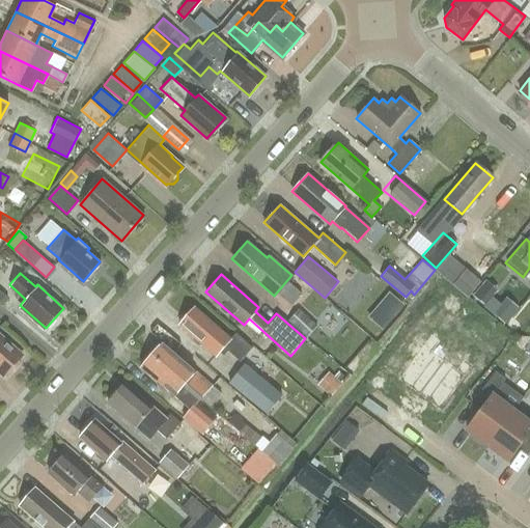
[(393,287),(371,312),(388,327),(410,302),(393,287)]
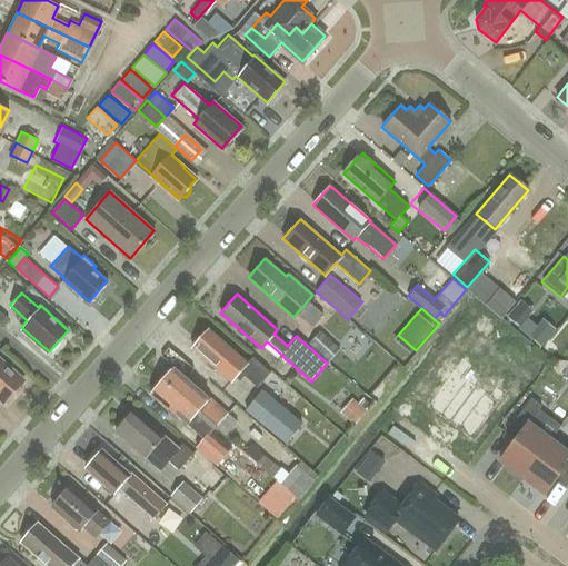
[(252,357),(248,363),(208,327),(191,347),(231,381),(236,378),(238,380),(243,375),(257,386),(269,371),(252,357)]
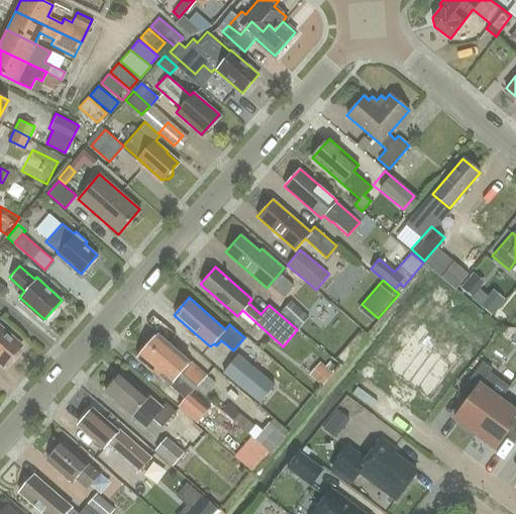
[(280,312),(298,328),(308,316),(291,300),(280,312)]
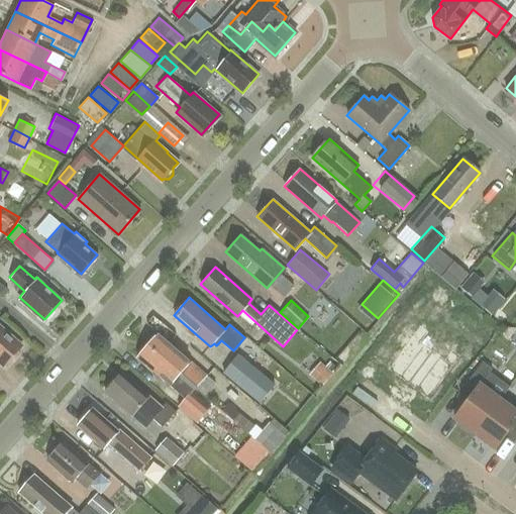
[(431,328),(414,315),(396,339),(405,345),(390,365),(410,381),(436,347),(424,338),(431,328)]
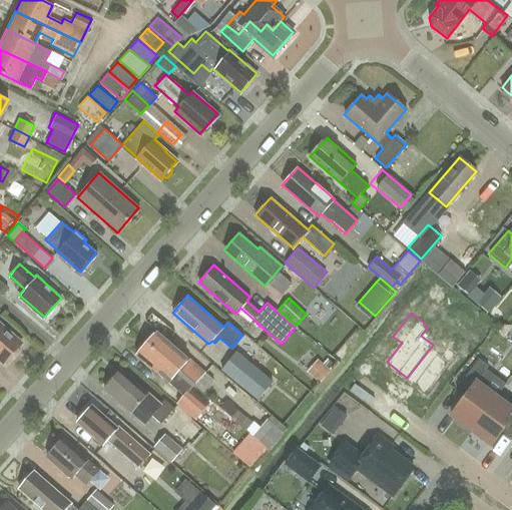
[(0,360),(3,363),(21,344),(0,325),(0,360)]
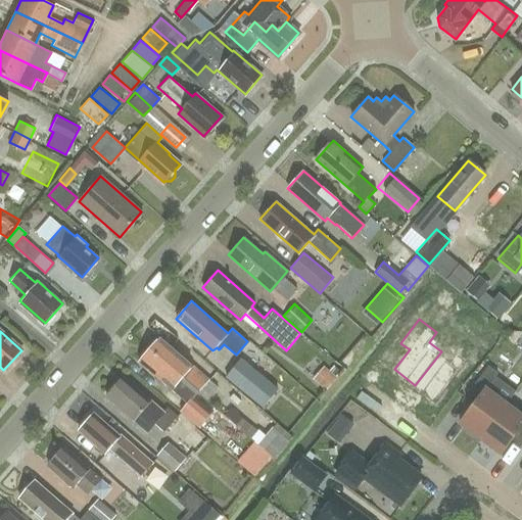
[(199,391),(209,379),(160,336),(149,348),(199,391)]
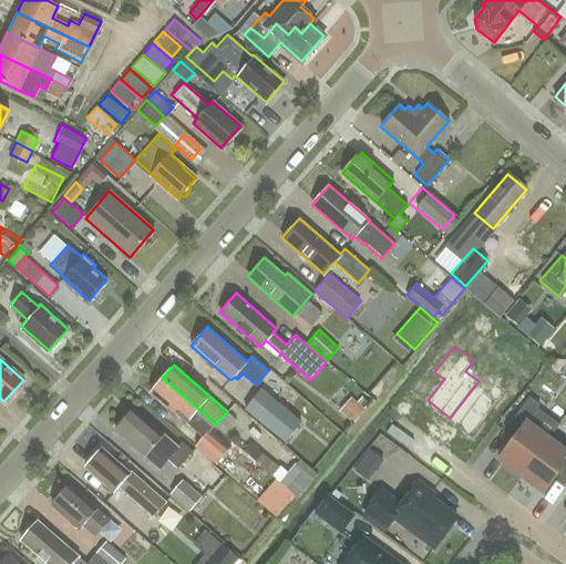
[(211,430),(216,424),(162,378),(151,391),(204,438),(197,445),(216,462),(230,447),(211,430)]
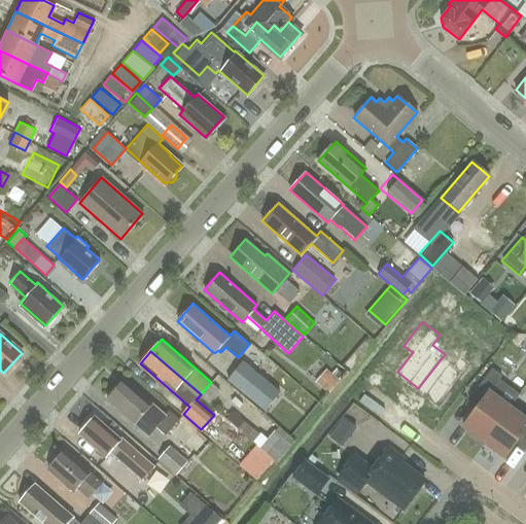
[(456,362),(445,354),(418,388),(439,404),(454,384),(463,391),(482,367),(464,353),(456,362)]
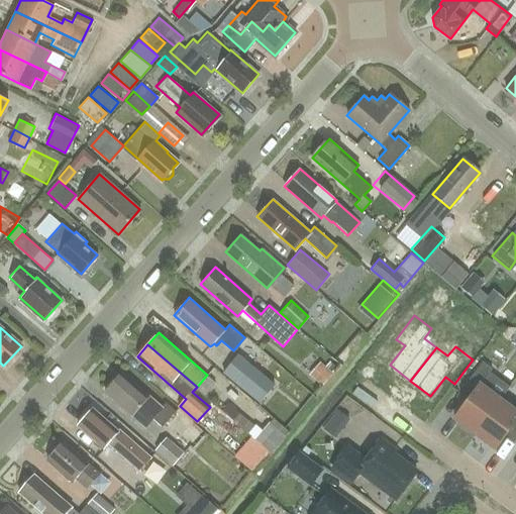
[(224,371),(260,401),(275,385),(238,353),(224,371)]
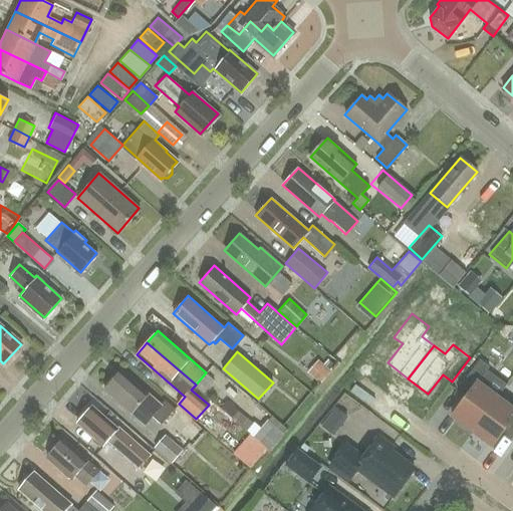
[(320,381),(329,370),(321,363),(311,374),(320,381)]
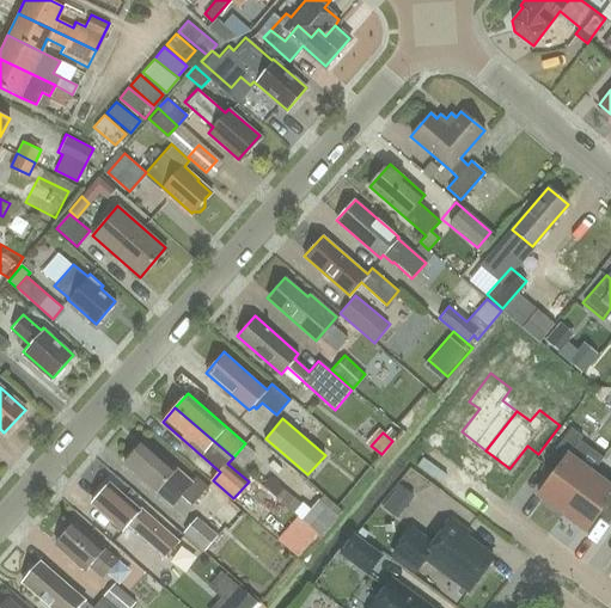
[(171,504),(179,495),(190,505),(207,487),(195,477),(191,480),(144,438),(123,462),(171,504)]
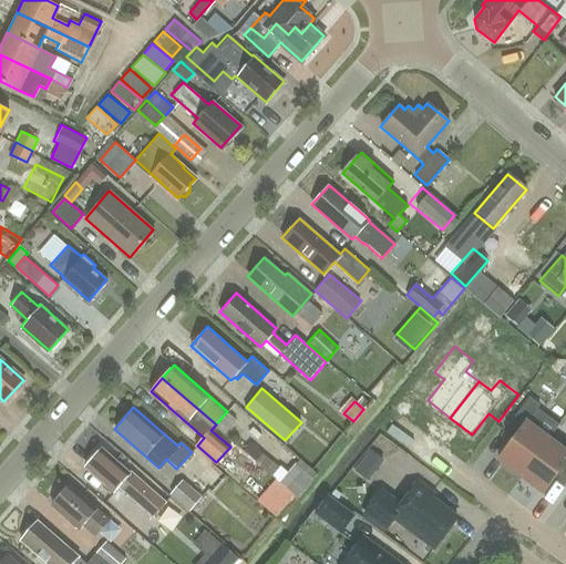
[(522,474),(549,437),(527,420),(532,414),(522,407),(505,429),(515,437),(500,458),(522,474)]
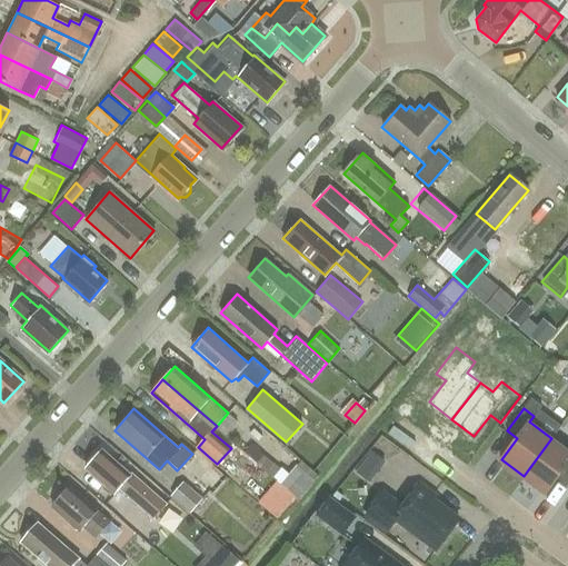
[(551,438),(524,476),(546,493),(561,470),(567,476),(567,442),(564,448),(551,438)]
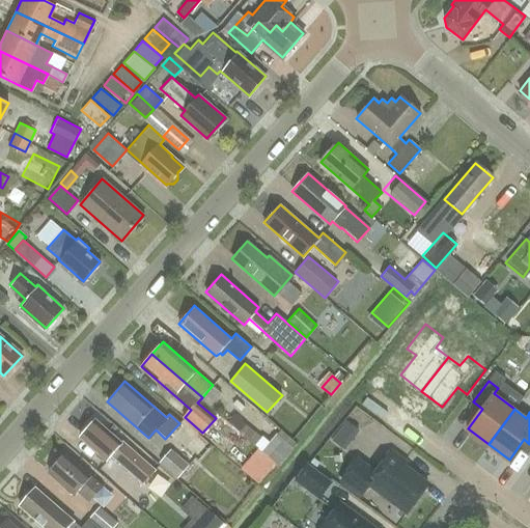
[(233,414),(228,421),(240,431),(246,423),(233,414)]
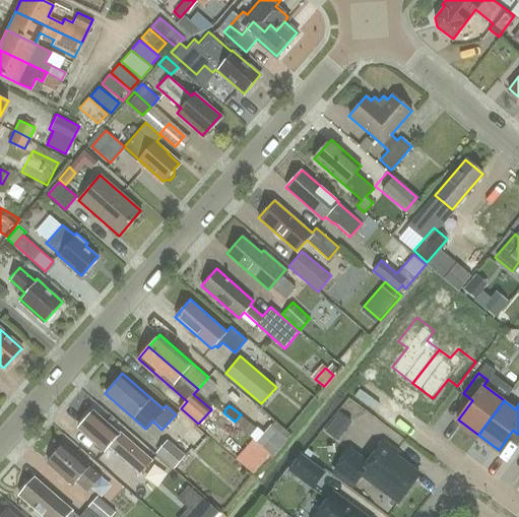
[(92,410),(77,428),(94,443),(93,446),(99,450),(102,450),(104,451),(109,446),(139,473),(152,459),(121,432),(119,434),(92,410)]
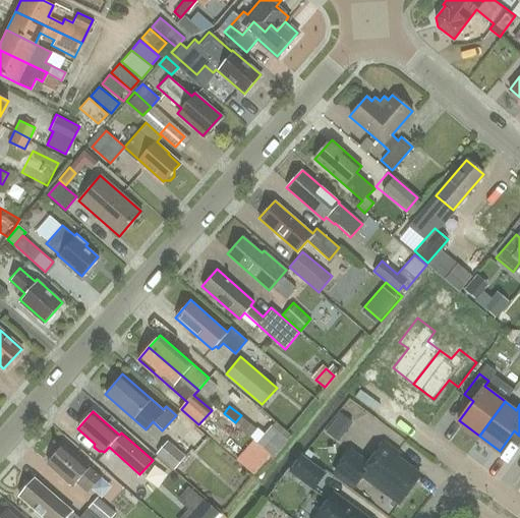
[(241,457),(258,471),(292,434),(275,418),(241,457)]
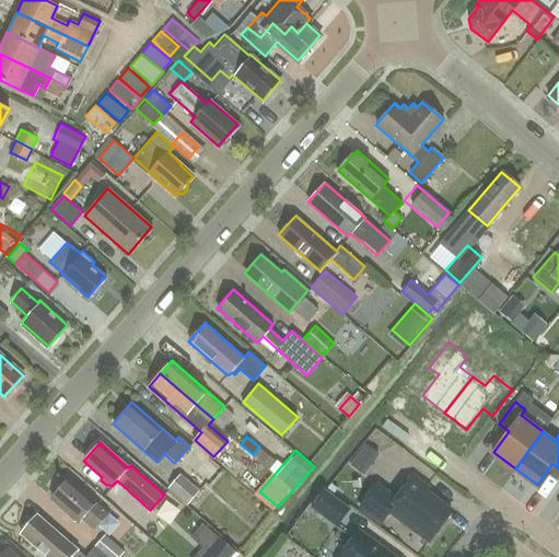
[(169,488),(188,505),(200,490),(181,474),(169,488)]
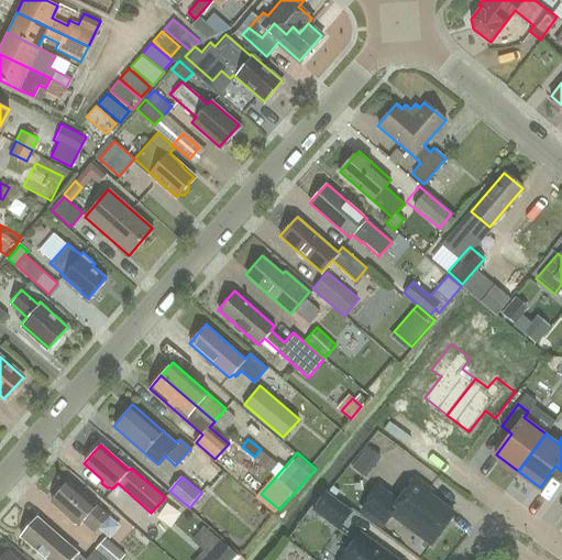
[(454,512),(430,494),(429,493),(432,489),(416,476),(399,500),(379,485),(363,508),(383,524),(392,512),(431,541),(454,512)]
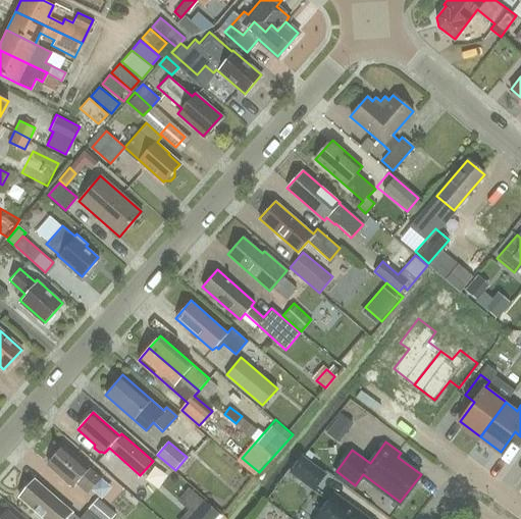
[(63,446),(47,464),(62,477),(62,480),(68,485),(71,485),(73,486),(76,482),(88,492),(101,478),(63,446)]
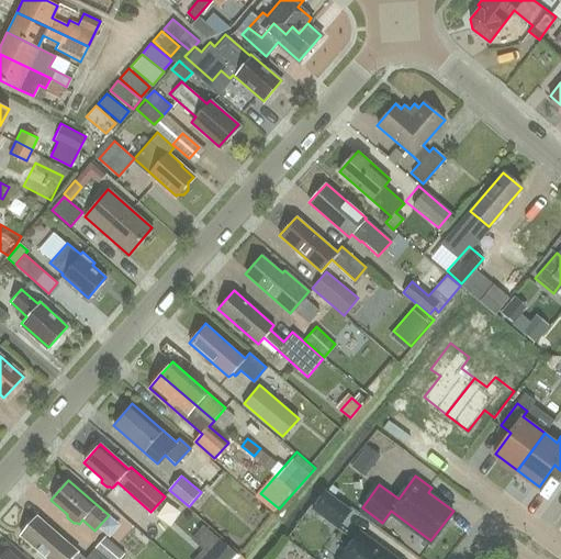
[(337,527),(350,510),(326,491),(313,509),(337,527)]
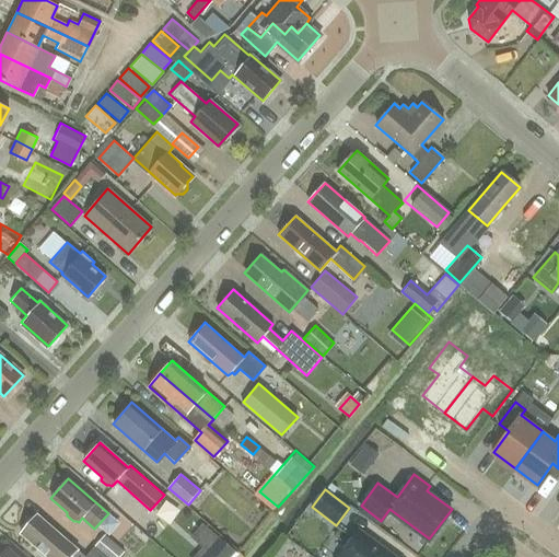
[(26,525),(20,533),(37,547),(37,550),(42,555),(46,555),(48,556),(86,556),(85,556),(37,513),(34,517),(31,517),(26,522),(26,525)]
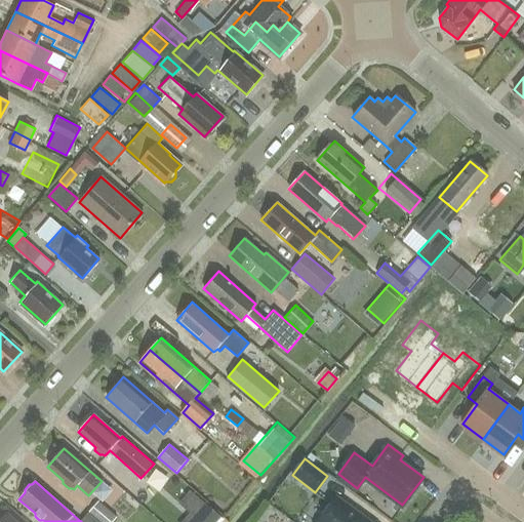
[(373,521),(336,494),(316,521),(373,521)]
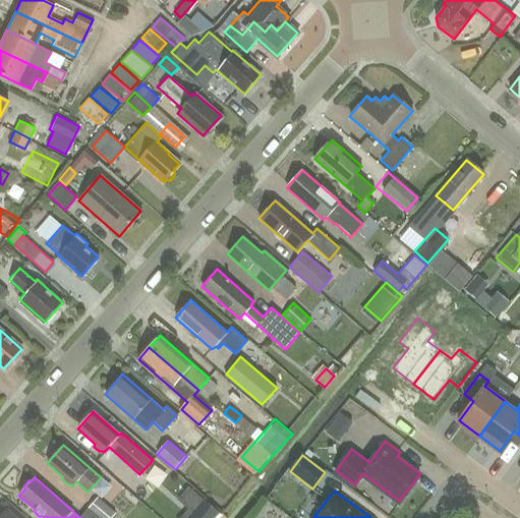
[(207,495),(186,517),(215,517),(224,510),(207,495)]
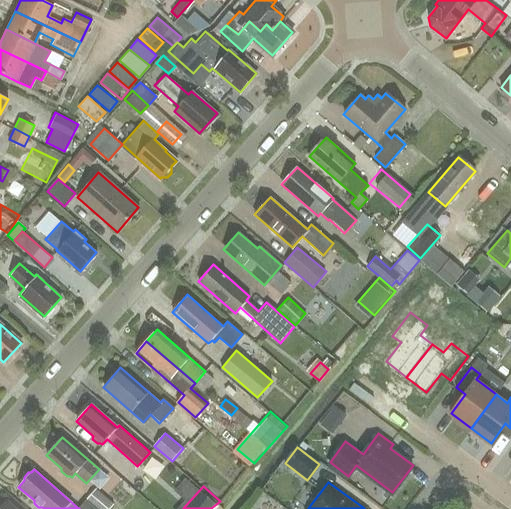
[(98,508),(108,508),(113,503),(95,487),(86,498),(98,508)]
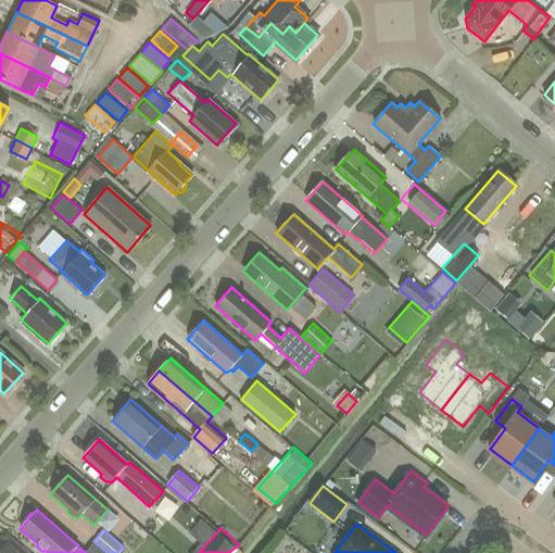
[(19,552),(7,543),(4,545),(1,545),(0,547),(0,552),(19,552)]
